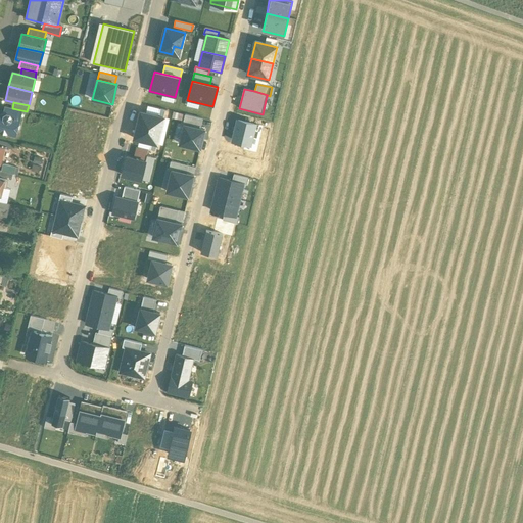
[(12,108),(4,106),(2,114),(3,114),(4,113),(19,116),(21,110),(12,108)]
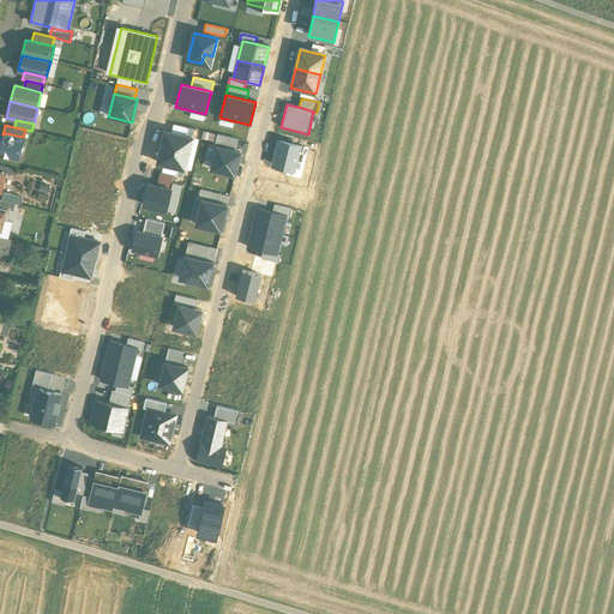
[(192,138),(194,130),(174,125),(173,132),(192,138)]
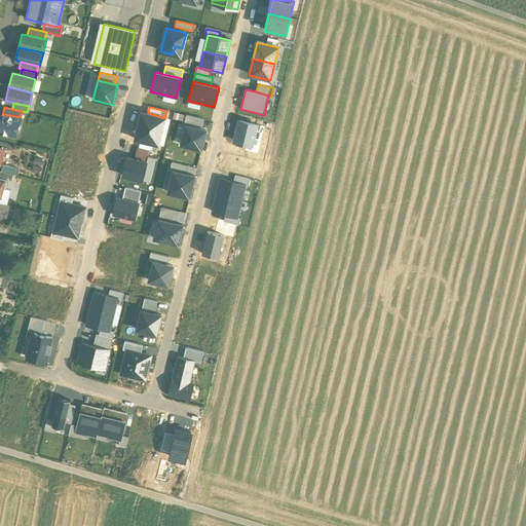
[(141,112),(138,125),(161,132),(164,118),(148,113),(141,112)]
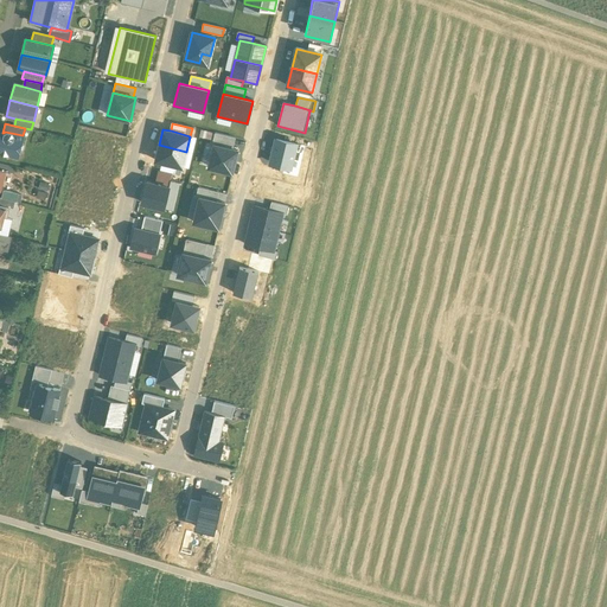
[(23,135),(5,132),(4,133),(2,133),(0,135),(0,134),(0,154),(18,159),(19,152),(21,149),(23,145),(21,142),(23,135)]
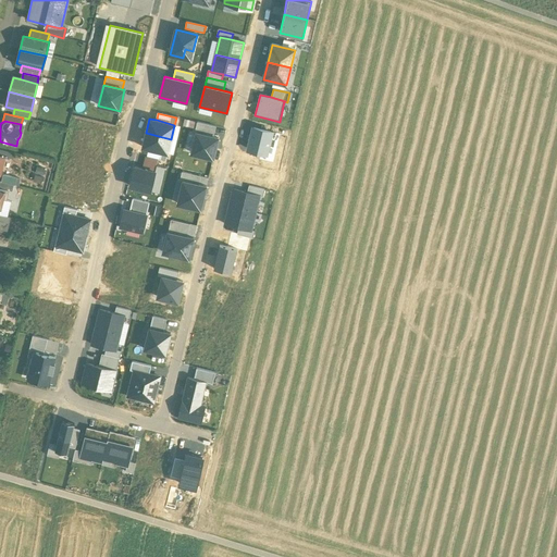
[(213,137),(215,127),(197,122),(195,132),(197,133),(213,137)]
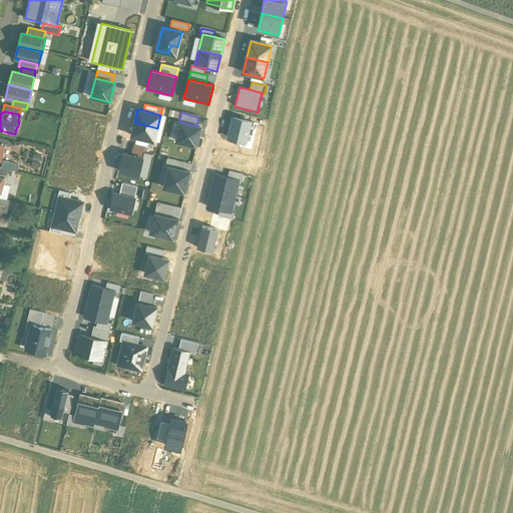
[(246,122),(249,122),(257,124),(259,118),(248,116),(246,122)]
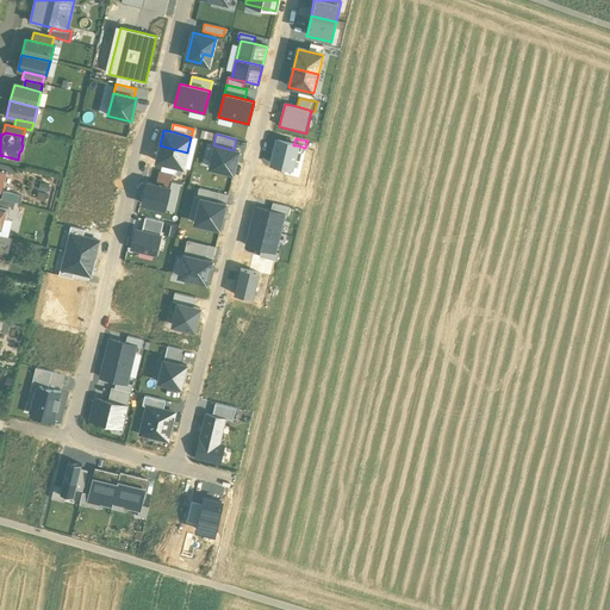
[(272,165),(291,169),(293,161),(294,161),(297,155),(294,155),(297,145),(293,145),(278,141),(272,165)]
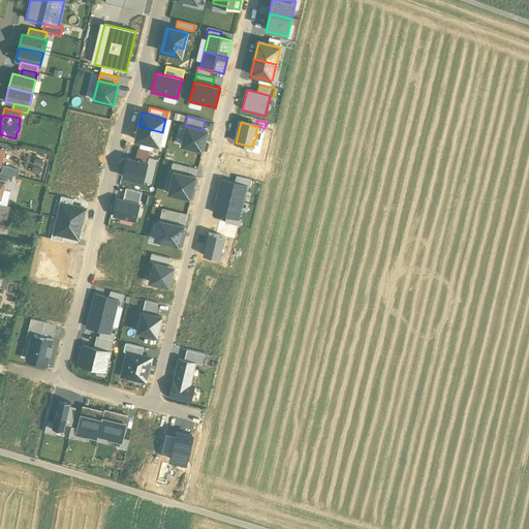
[(159,146),(162,132),(138,126),(135,141),(141,142),(159,146)]
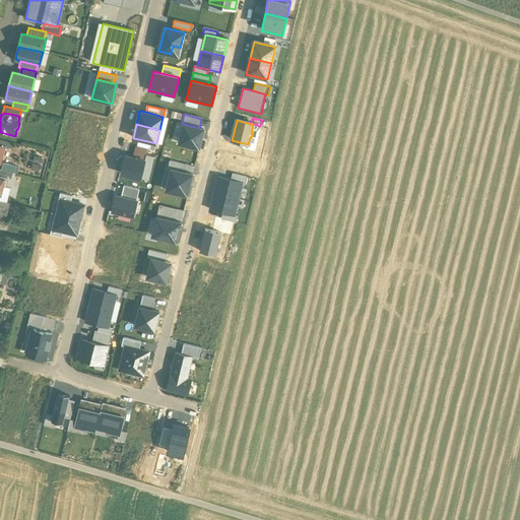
[(203,129),(199,128),(184,124),(179,142),(198,147),(203,129)]
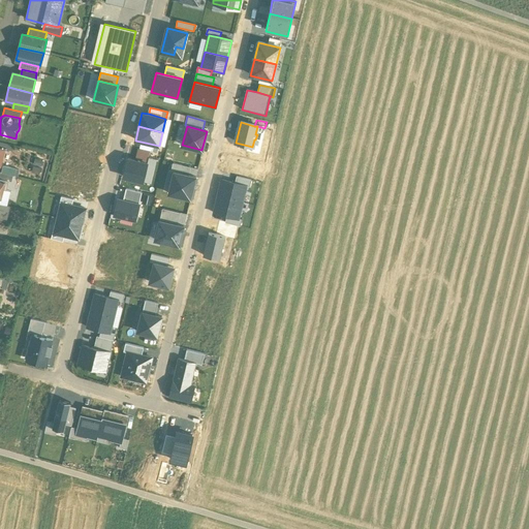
[(141,142),(138,149),(150,151),(157,153),(159,146),(141,142)]
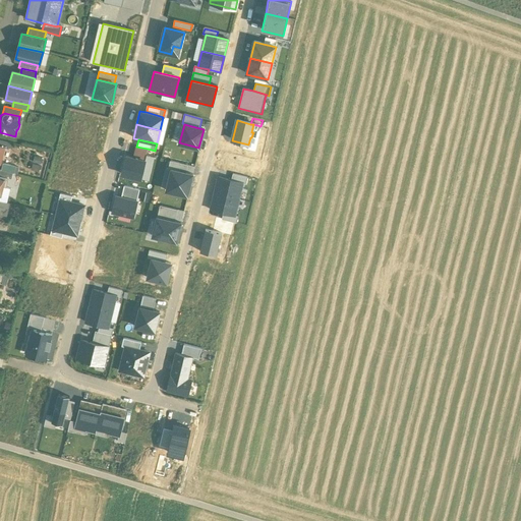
[(136,147),(133,158),(145,161),(148,149),(136,147)]
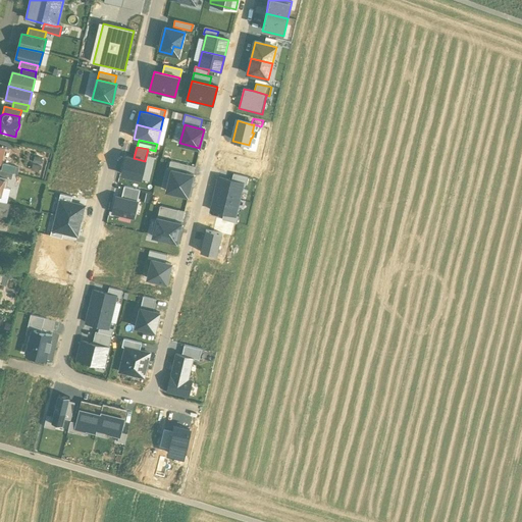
[(134,158),(126,156),(121,174),(141,178),(145,161),(134,158)]
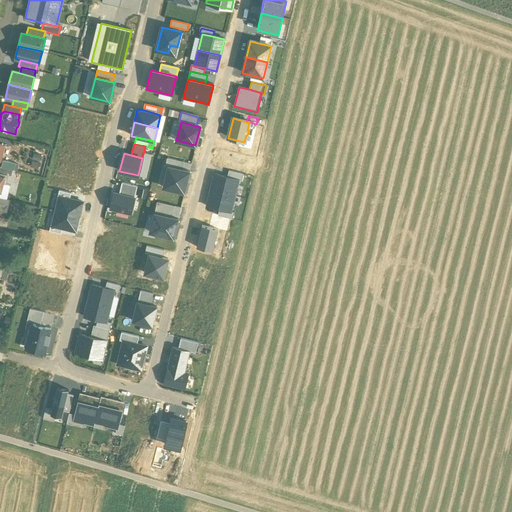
[(184,162),(167,158),(165,167),(168,168),(169,166),(182,170),(184,162)]
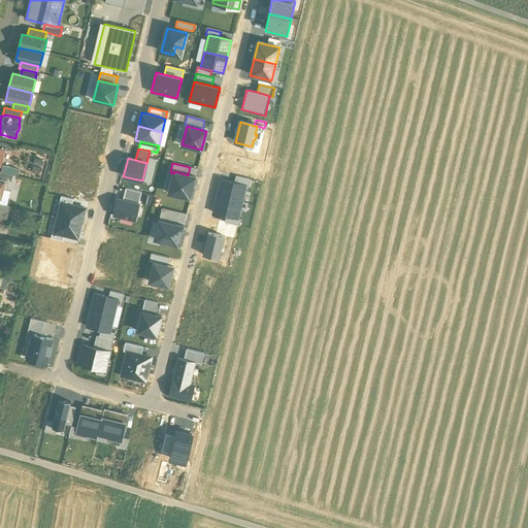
[(1,171),(18,175),(19,169),(2,165),(1,171)]
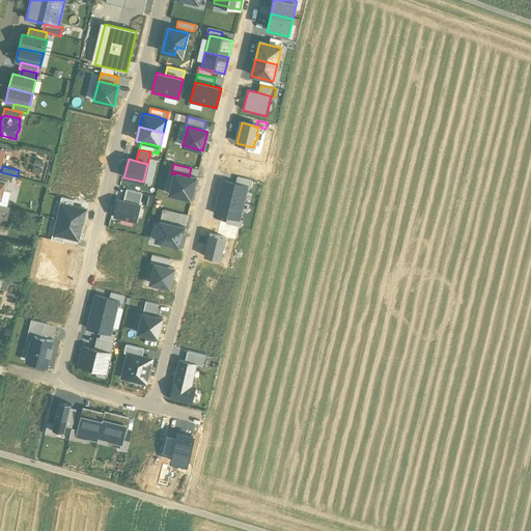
[(12,176),(0,172),(0,179),(5,180),(11,183),(12,176)]
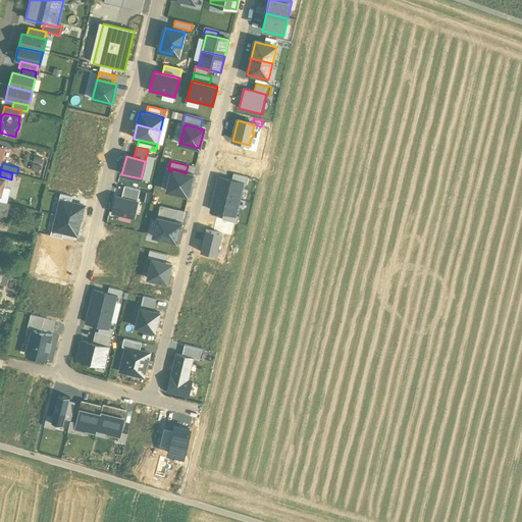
[(192,174),(186,173),(172,169),(171,171),(166,191),(188,197),(193,174),(192,174)]
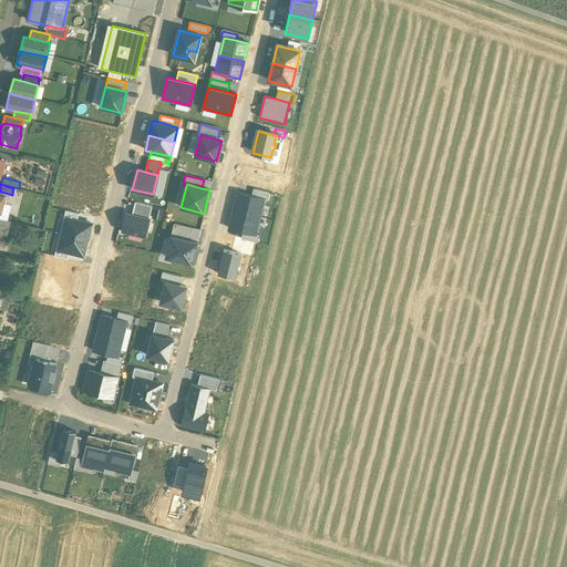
[(267,200),(269,193),(254,189),(251,196),(265,199),(264,199),(267,200)]
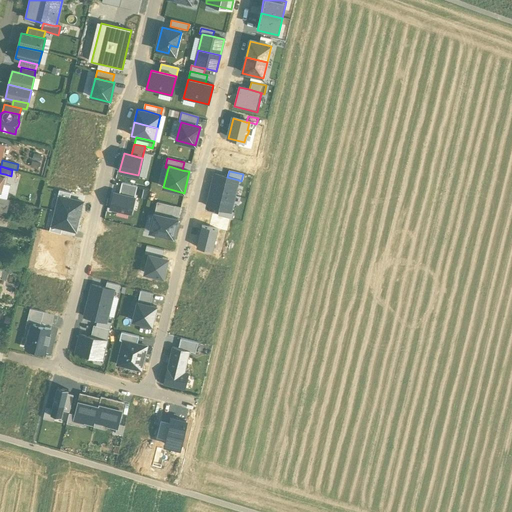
[(214,174),(210,190),(235,196),(238,180),(239,180),(227,177),(214,174)]
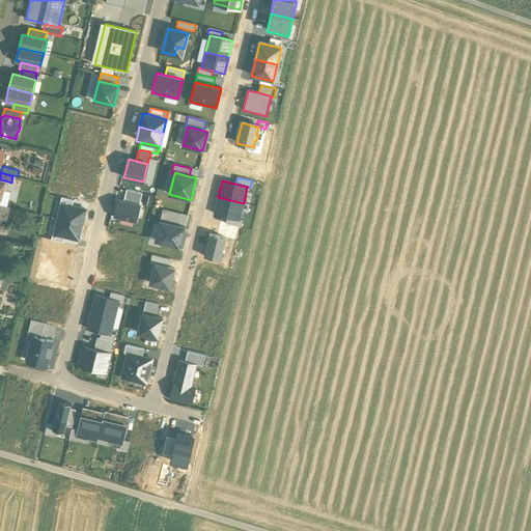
[(139,205),(142,193),(127,189),(123,201),(139,205)]
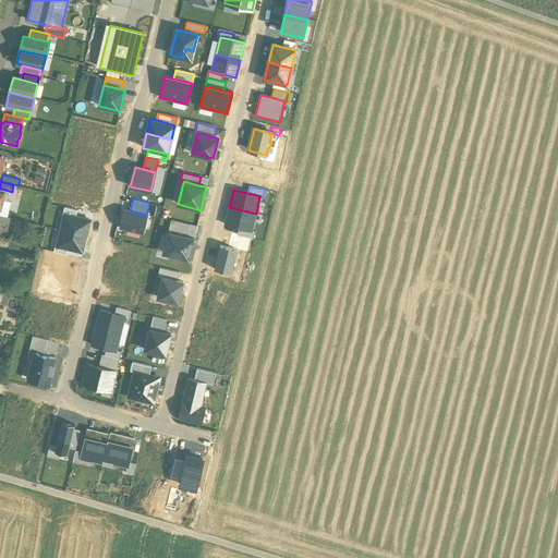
[(64,215),(75,217),(77,210),(64,207),(63,214),(64,215)]
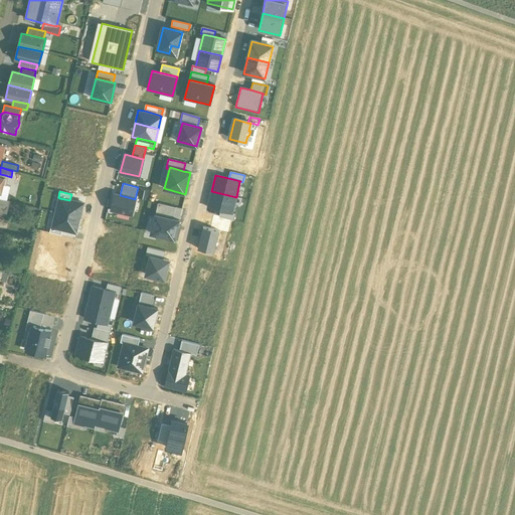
[(236,197),(211,191),(207,207),(220,210),(232,213),(232,212),(236,197)]
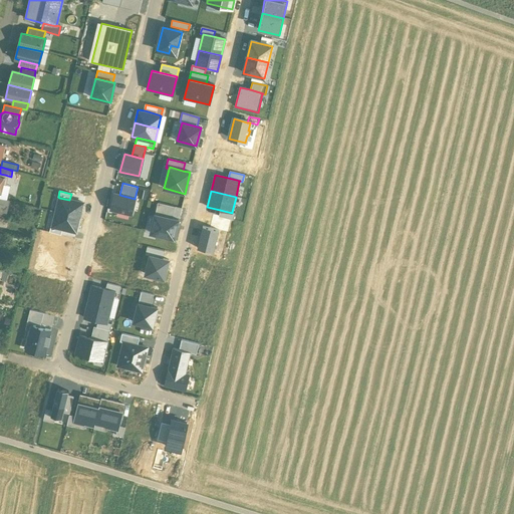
[(110,209),(131,214),(135,199),(119,195),(114,194),(110,209)]
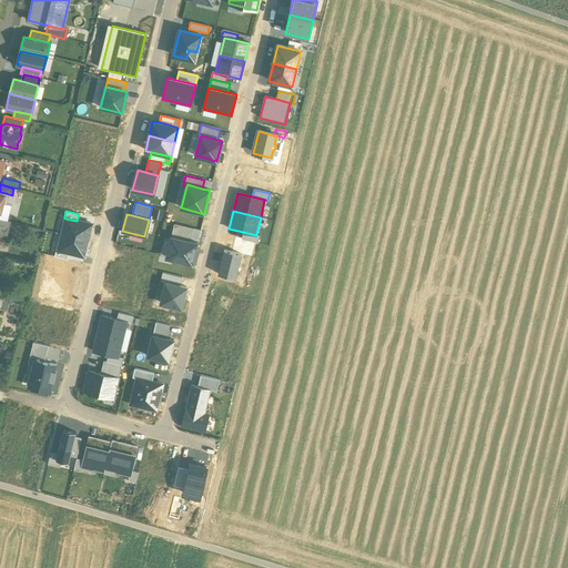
[(0,219),(0,235),(7,237),(11,222),(0,219)]
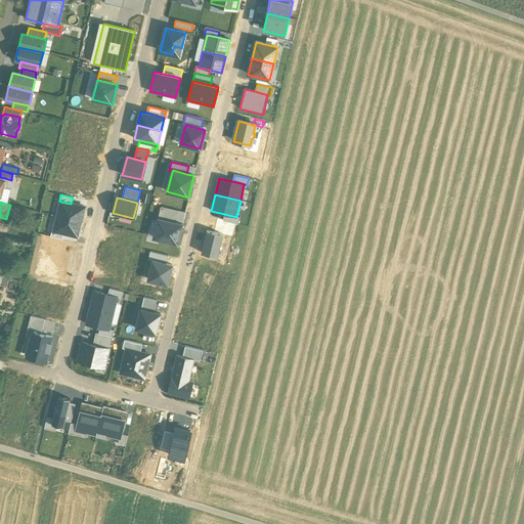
[(60,202),(57,216),(81,221),(85,207),(71,204),(60,202)]
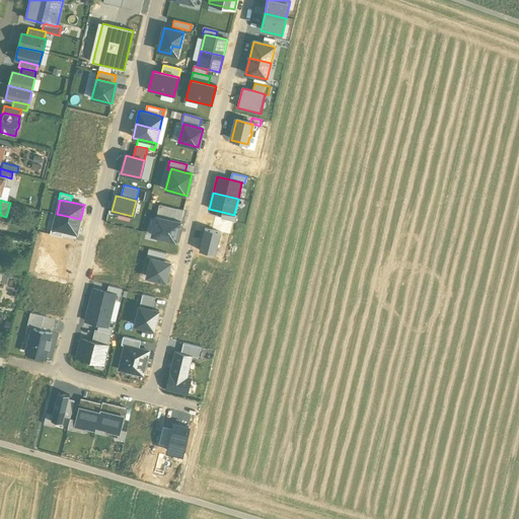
[(173,221),(176,208),(159,205),(156,217),(173,221)]
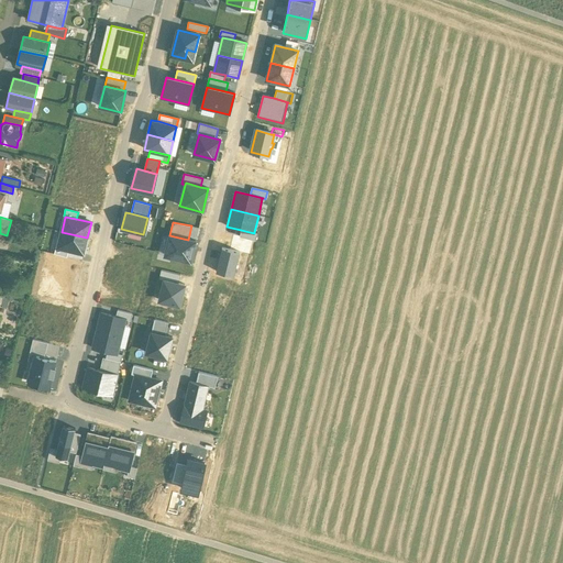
[(255,241),(257,233),(254,232),(254,233),(241,230),(240,238),(252,240),(255,241)]
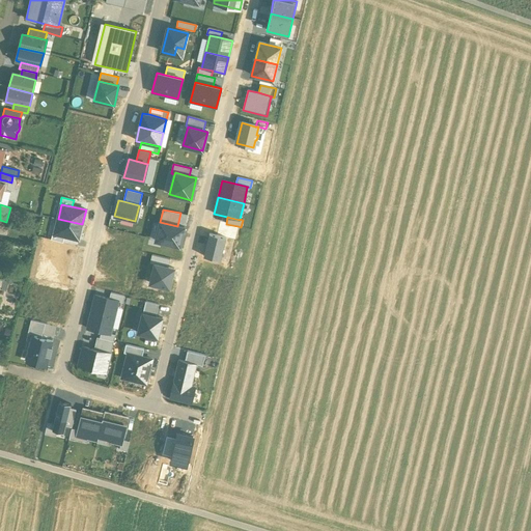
[(64,236),(79,240),(82,224),(58,219),(54,233),(64,236)]
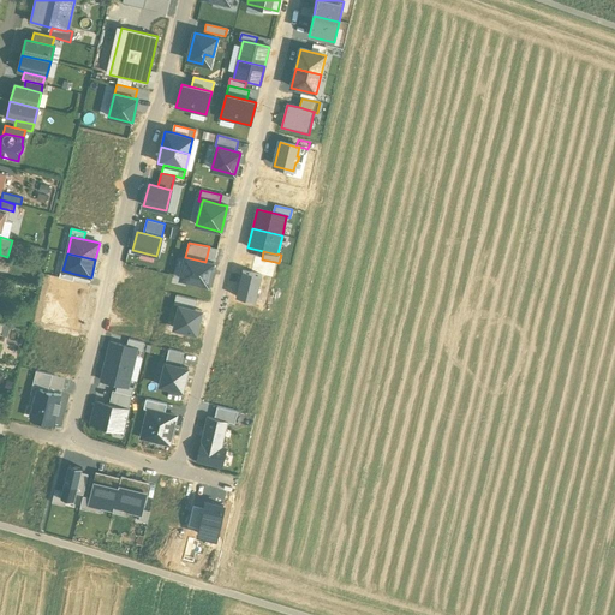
[(213,263),(206,262),(185,257),(180,279),(208,285),(213,263)]
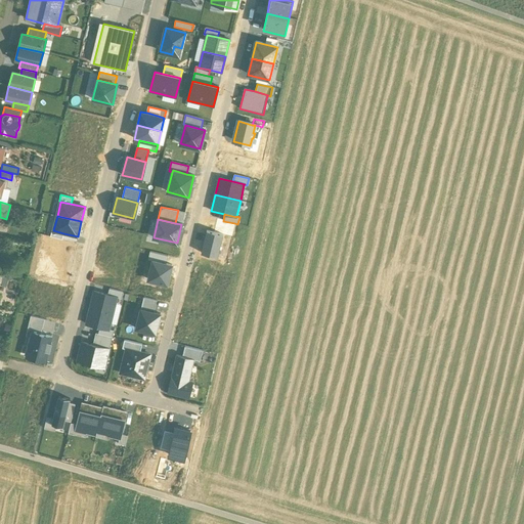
[(217,219),(214,232),(222,234),(231,236),(234,223),(223,221),(217,219)]
